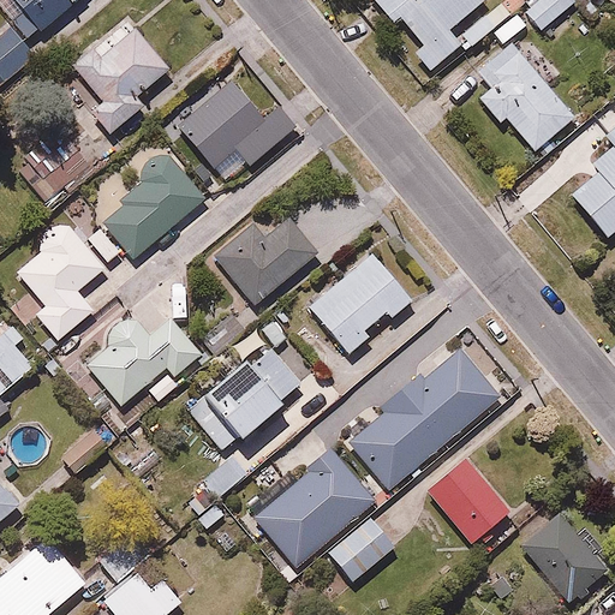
[(15,0),(18,4),(9,12),(29,36),(71,0),(15,0)]
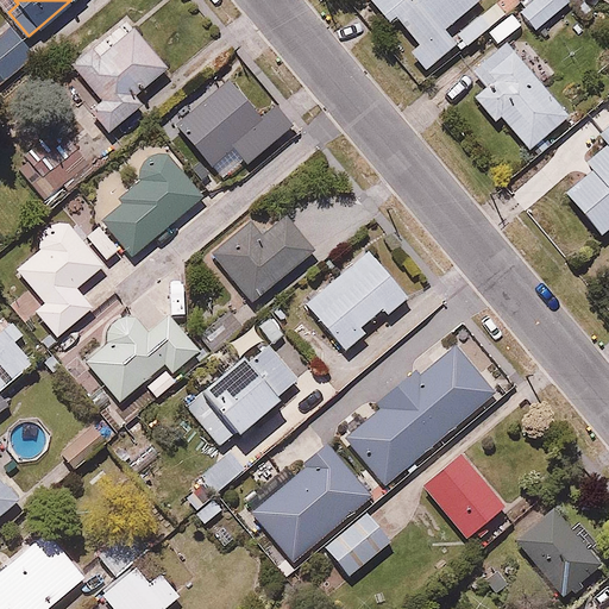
[(372,0),(390,24),(397,18),(419,44),(410,50),(426,69),(459,42),(446,25),(478,0),(372,0)]
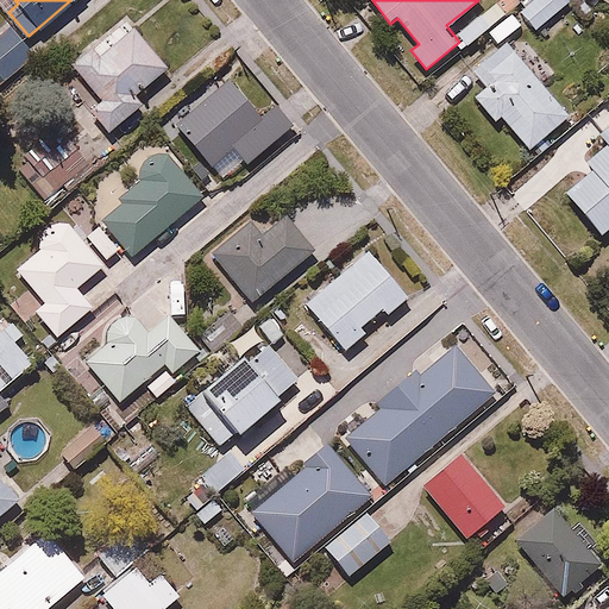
[(532,0),(519,11),(534,30),(570,0),(532,0)]
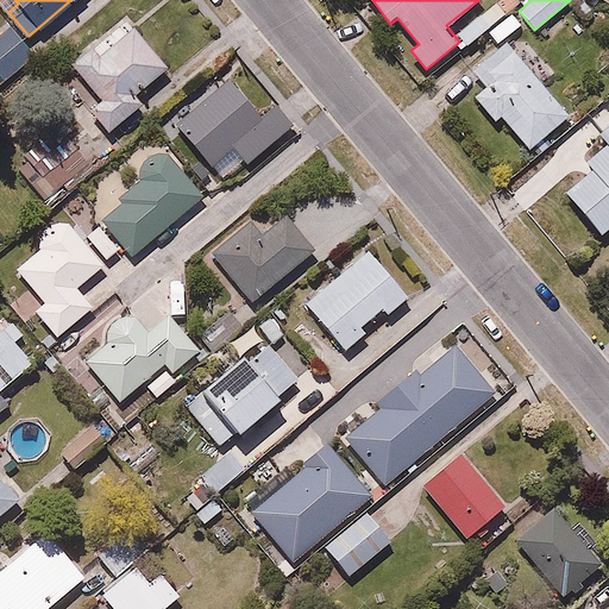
[(106,127),(142,96),(136,89),(168,62),(125,11),(68,58),(98,95),(87,105),(106,127)]
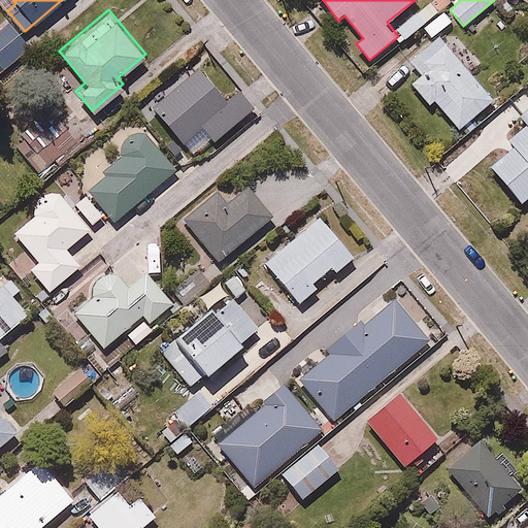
[(427,23),(417,10),(397,28),(407,40),(427,23)]
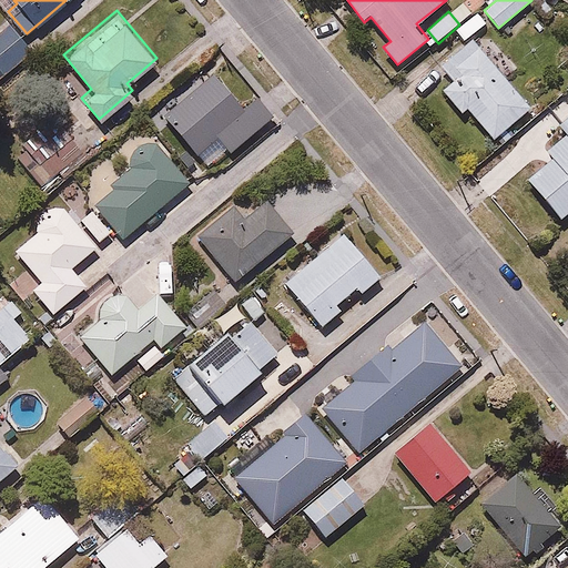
[(6,18),(0,22),(0,75),(32,49),(6,18)]
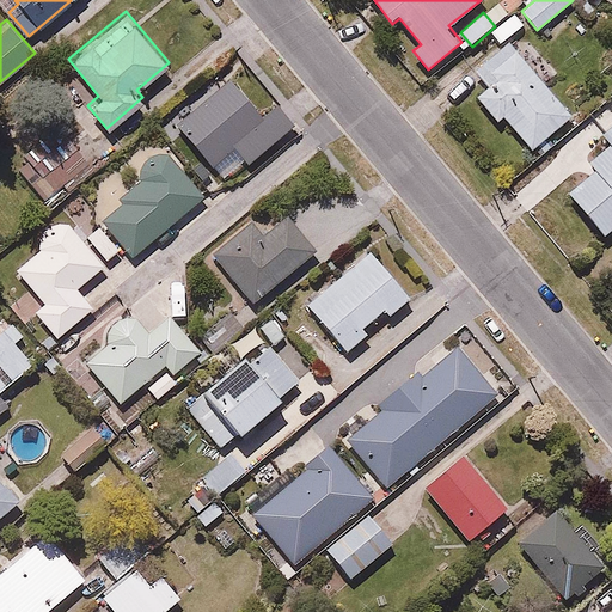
[(509,40),(473,69),(488,86),(476,97),(496,122),(502,117),(530,151),(571,116),(509,40)]
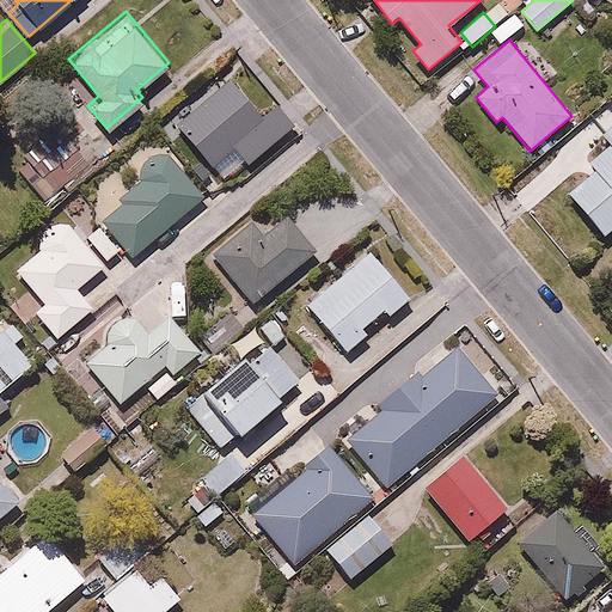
[(236,147),(251,166),(298,128),(245,63),(172,122),(209,167),(214,164),(222,175),(238,163),(230,152),(236,147)]
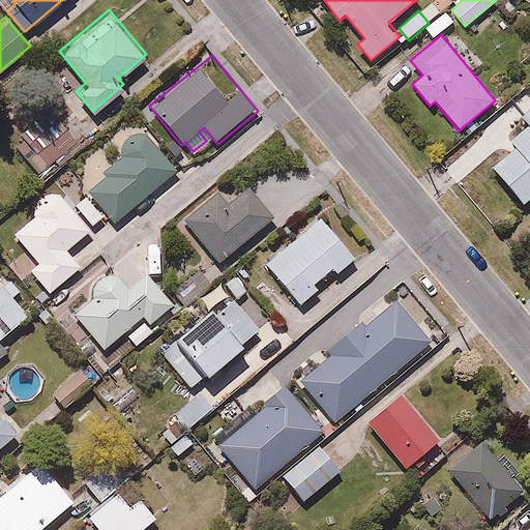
[(61,168),(101,130),(68,95),(28,131),(20,122),(4,137),(40,176),(55,162),(61,168)]
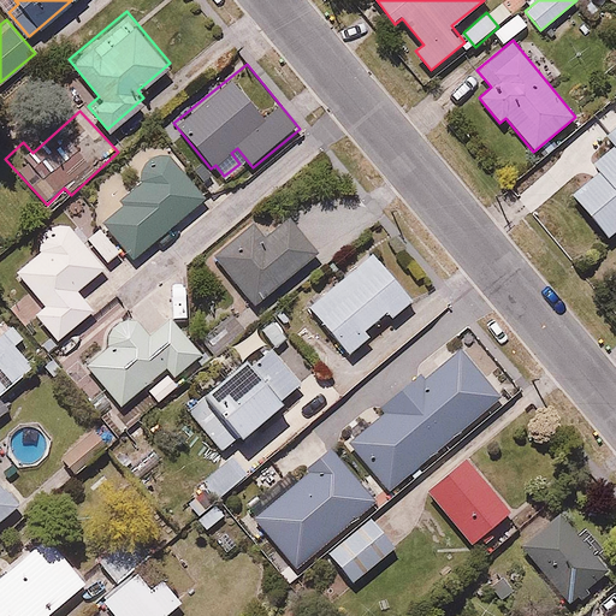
[(615,116),(604,125),(615,141),(615,142),(592,163),(598,170),(570,191),(604,236),(615,225),(615,116)]
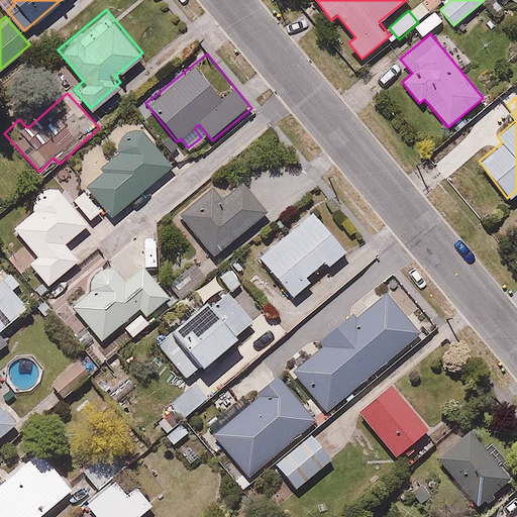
[(111,215),(173,164),(143,127),(137,124),(130,124),(122,127),(118,133),(116,139),(117,146),(122,153),(84,185),(86,188),(72,199),(90,220),(105,208),(111,215)]
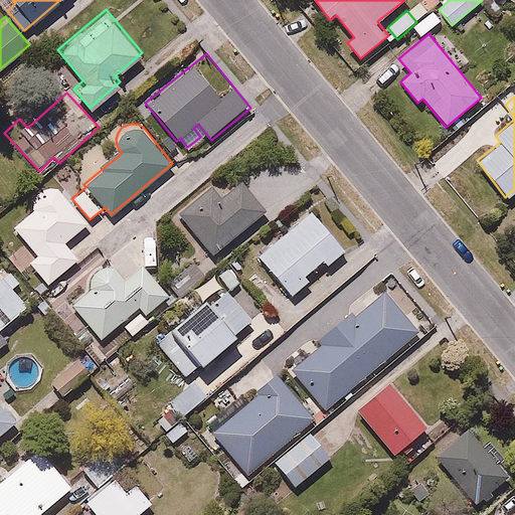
[(214,182),(177,214),(214,256),(268,210),(237,176),(222,190),(214,182)]
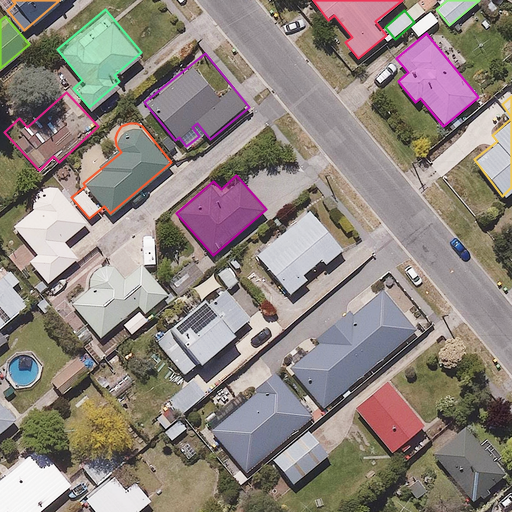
[(77,259),(63,239),(85,222),(58,189),(53,187),(45,187),(38,191),(34,199),(34,208),(12,227),(35,254),(27,260),(47,284),(77,259)]
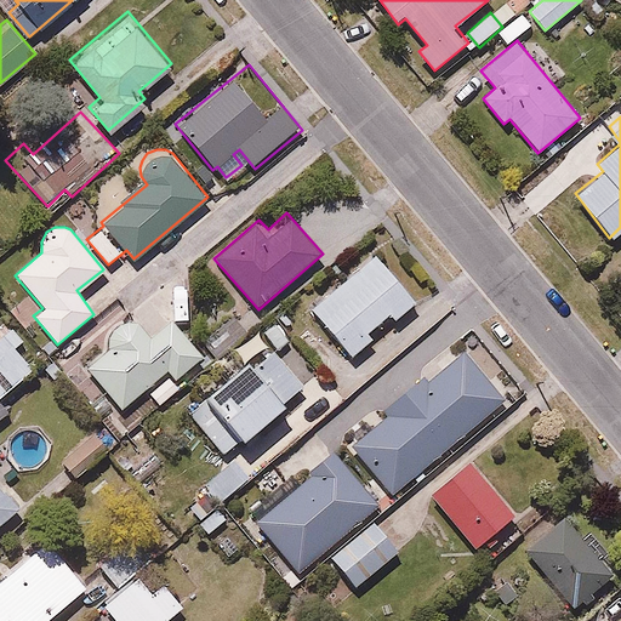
[(388,313),(393,319),(415,302),(374,252),(309,307),(349,355),(372,336),(368,330),(388,313)]
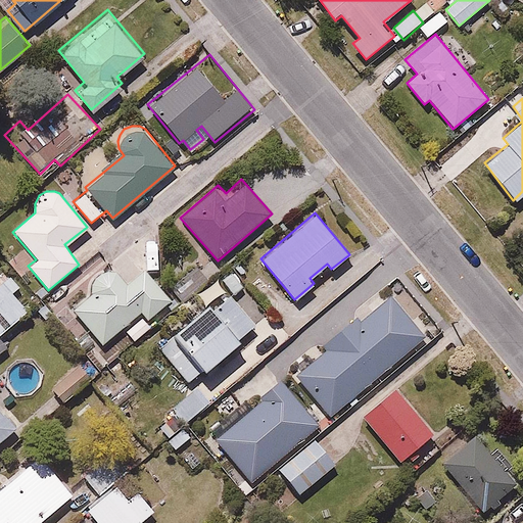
[(88,292),(72,307),(104,343),(123,327),(135,339),(150,326),(147,323),(173,300),(142,267),(128,279),(121,271),(104,271),(88,284),(88,292)]
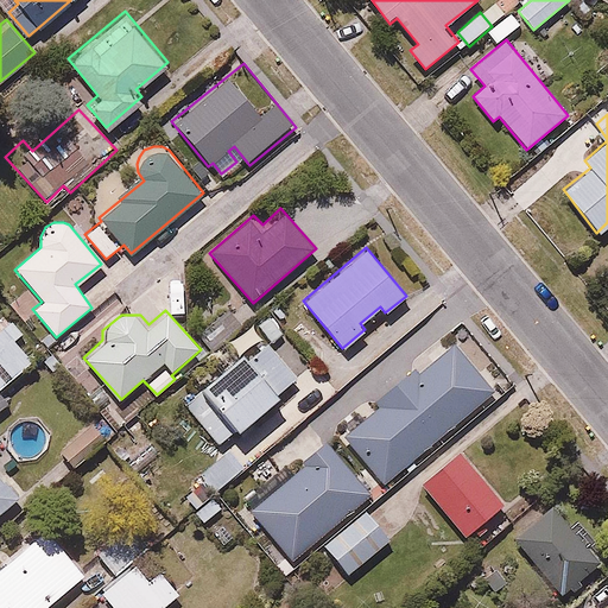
[(0,413),(16,400),(1,385),(31,359),(16,340),(26,330),(12,315),(0,325),(0,413)]
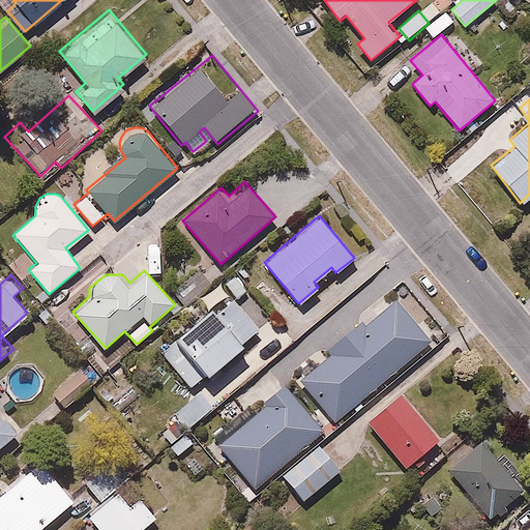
[(156,349),(189,388),(258,330),(225,291),(156,349)]
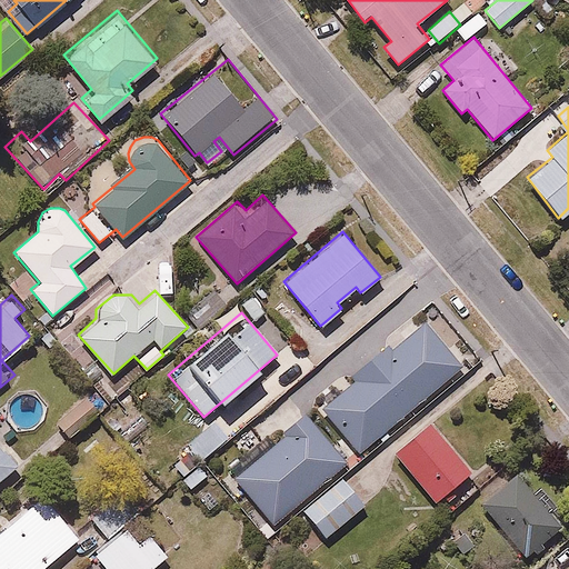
[(391,347),(386,340),(345,375),(351,381),(319,409),(359,455),(461,367),(421,321),(391,347)]
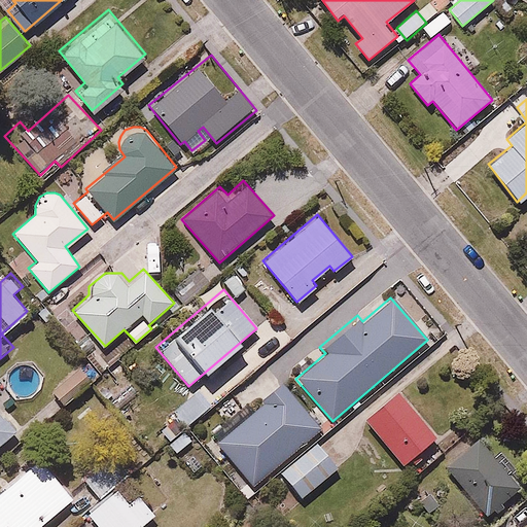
[(260,392),(266,399),(217,441),(253,484),(321,426),(279,376),(260,392)]
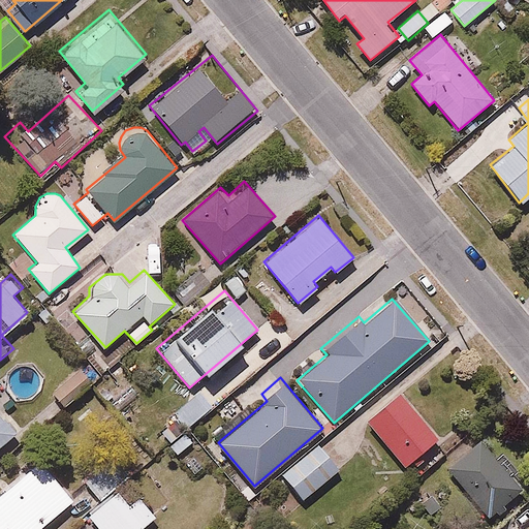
[(399,392),(365,421),(405,466),(438,436),(399,392)]
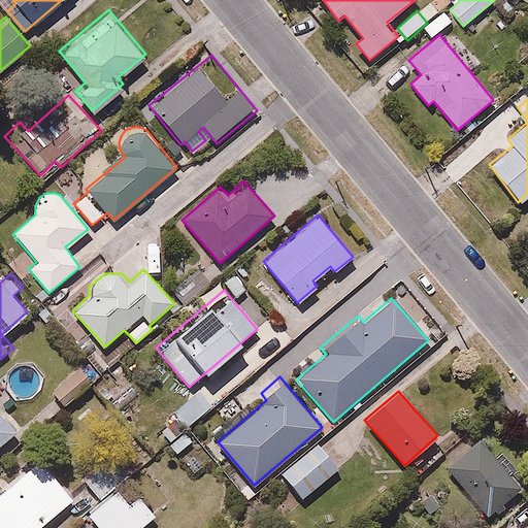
[(0,442),(14,430),(0,413),(0,442)]
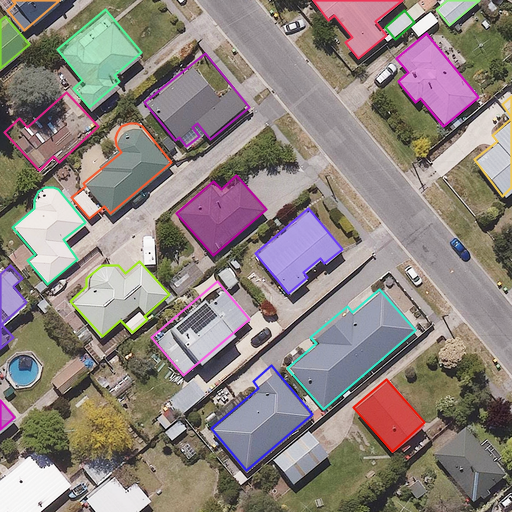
[(478,493),(483,498),(494,489),(490,483),(503,472),(464,424),(430,452),(469,500),(478,493)]
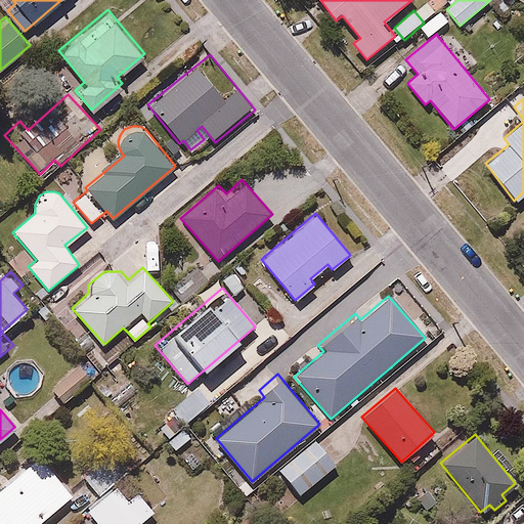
[(314,436),(274,468),(296,495),(336,465),(314,436)]
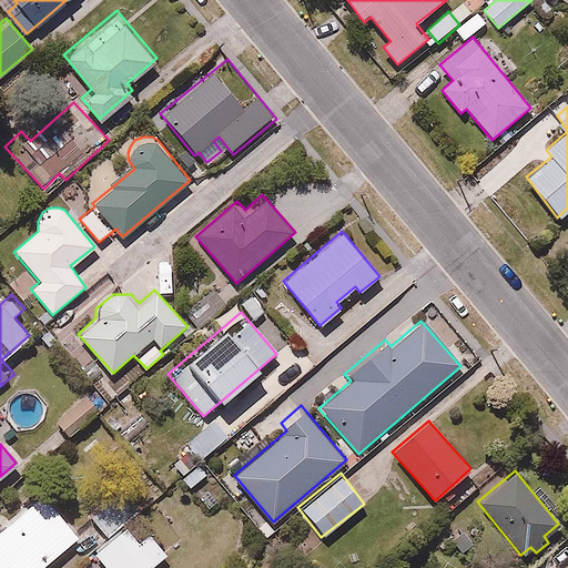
[(43,567),(81,535),(53,505),(44,511),(29,495),(17,506),(19,508),(0,525),(0,515),(1,515),(0,513),(0,567),(43,567)]
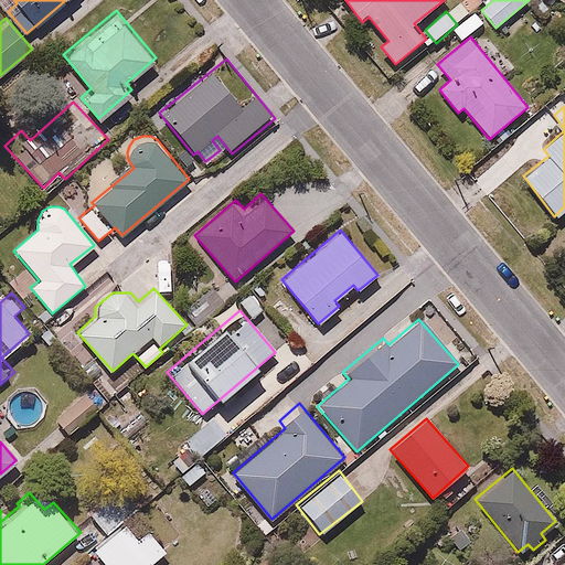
[(134,512),(91,545),(105,564),(155,564),(167,556),(134,512)]
